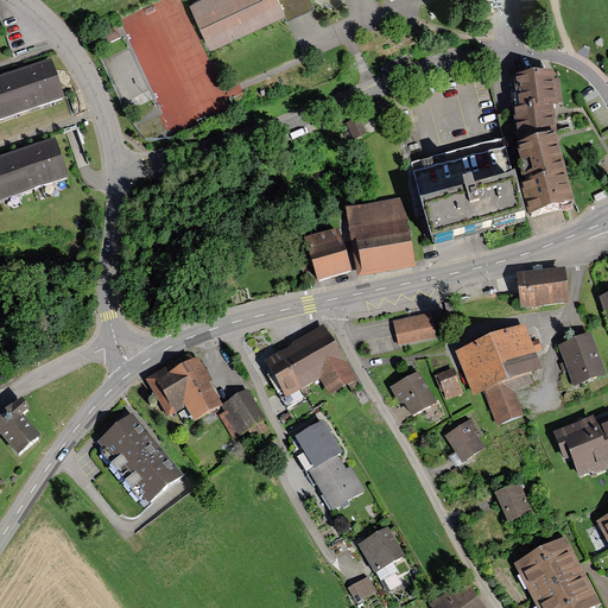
[(201,0),(190,6),(211,50),(286,14),(289,19),(314,7),(310,0),(201,0)]
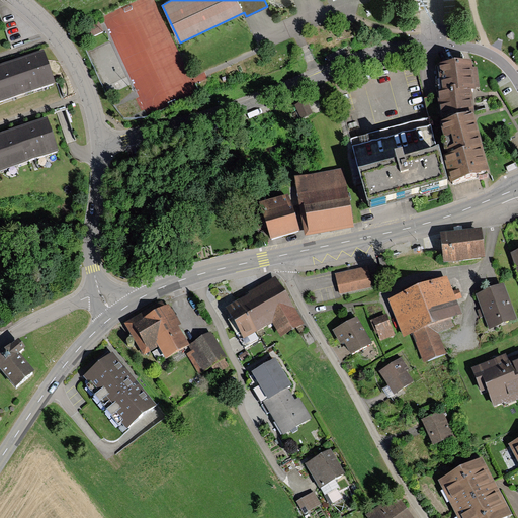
[(0,101),(57,82),(45,49),(20,57),(0,64),(0,101)]
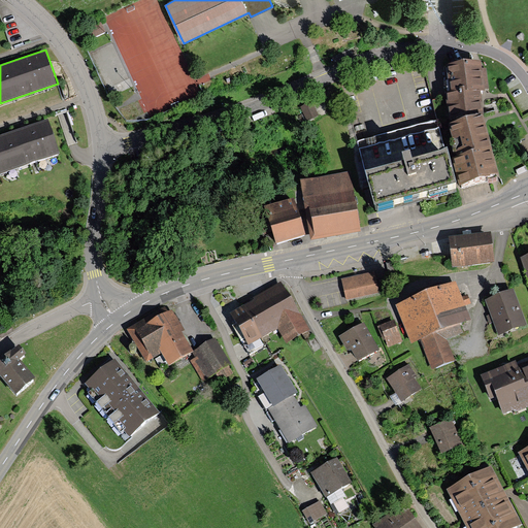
[(482,64),(447,68),(450,95),(447,96),(450,124),(485,120),(483,95),(486,95),(486,90),(490,90),(487,68),(482,69),(482,64)]
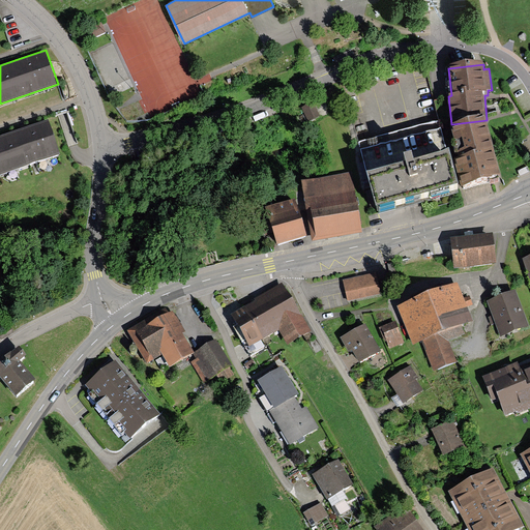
[(0,175),(61,154),(49,120),(24,128),(0,137),(0,175)]
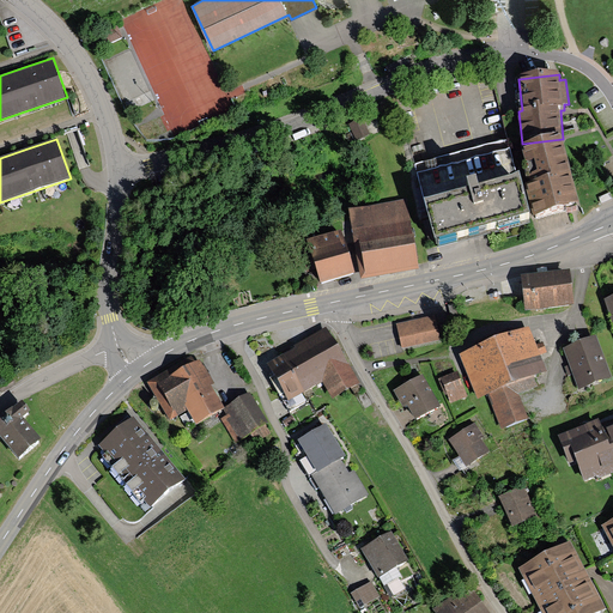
[(560,139),(520,151),(530,188),(527,188),(535,219),(580,206),(560,139)]
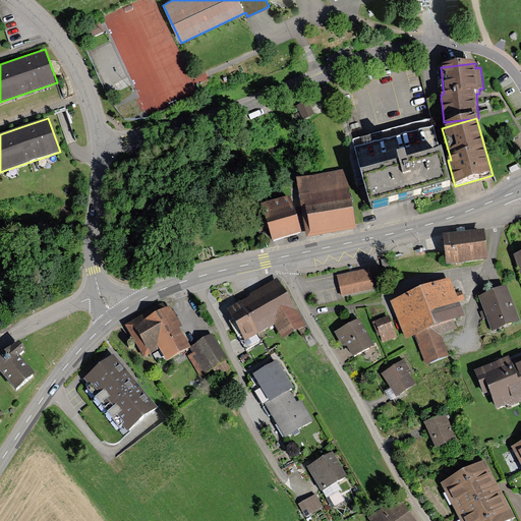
[(435,125),(354,147),(370,209),(452,187),(435,125)]
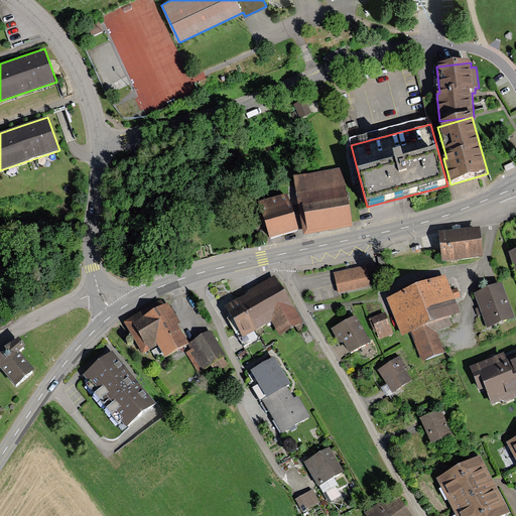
[(341,167),(293,175),(304,235),(352,226),(341,167)]
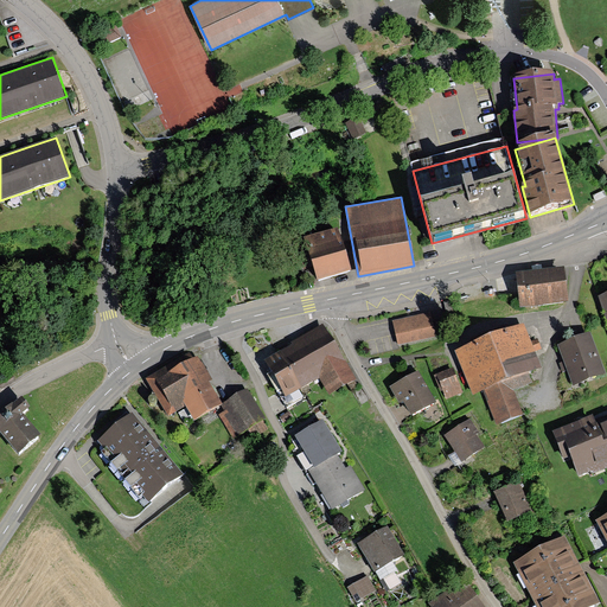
[(338,227),(304,237),(317,280),(351,269),(346,253),(338,227)]
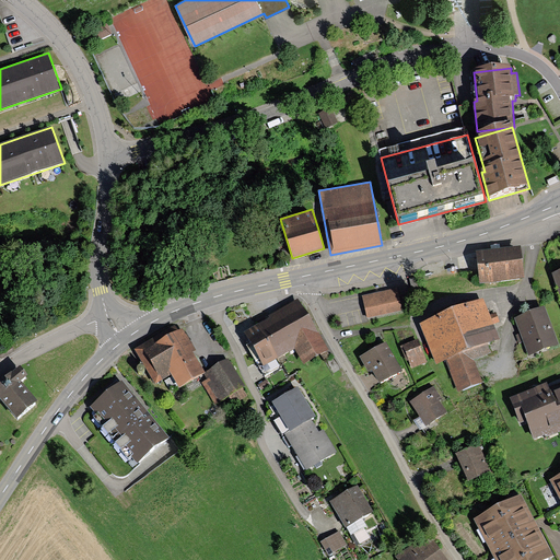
[(522,245),(477,252),(481,284),(524,279),(522,245)]
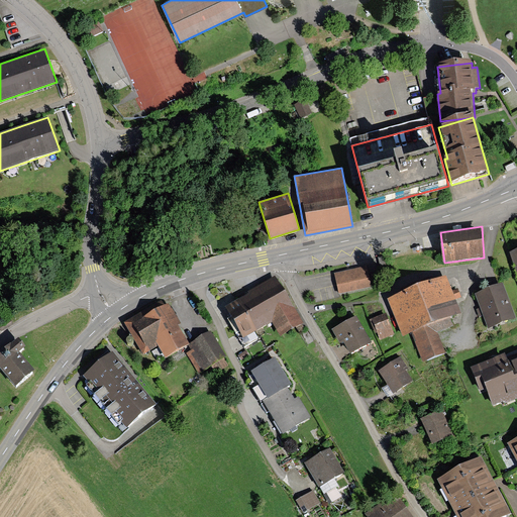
[(367,266),(334,273),(339,294),(372,287),(367,266)]
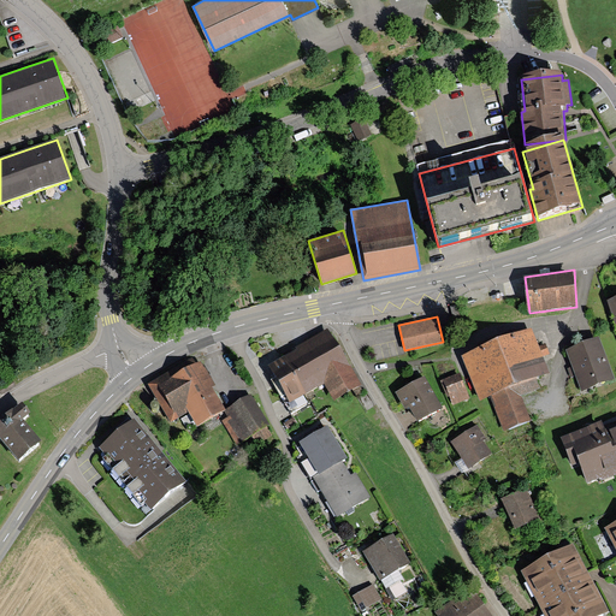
[(532,330),(462,359),(480,403),(492,398),(505,431),(531,421),(521,396),(539,389),(535,380),(550,374),(543,359),(550,355),(546,344),(539,348),(532,330)]
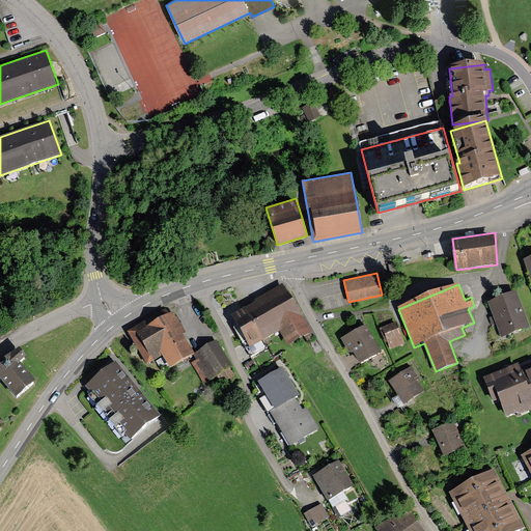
[(253,304),(231,317),(241,334),(250,350),(279,332),(287,346),(310,332),(282,285),(256,301),(257,302),(253,304)]
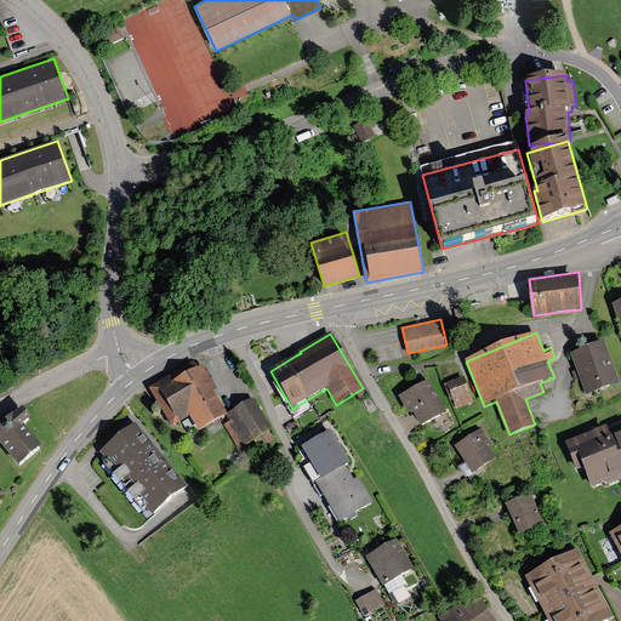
[(604,342),(571,355),(580,376),(587,396),(620,382),(604,342)]
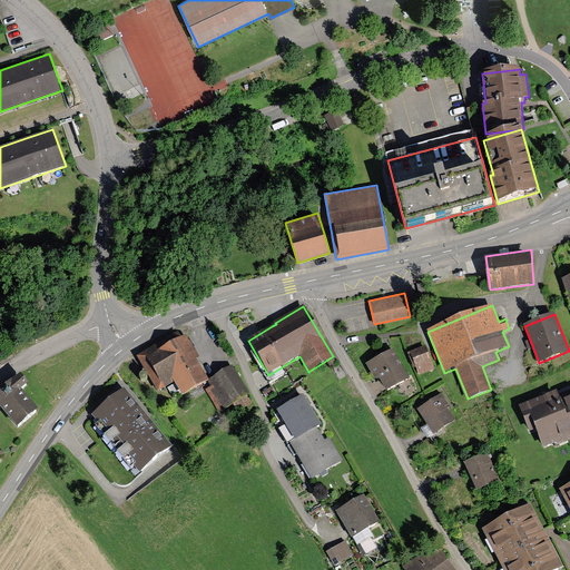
[(178,331),(137,355),(158,391),(175,382),(183,395),(207,381),(209,379),(197,359),(199,356),(186,333),(182,336),(178,331)]
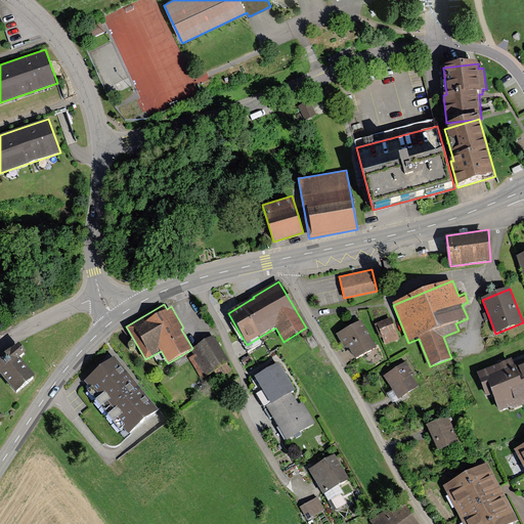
[(391,318),(375,324),(381,339),(383,338),(385,345),(399,339),(391,318)]
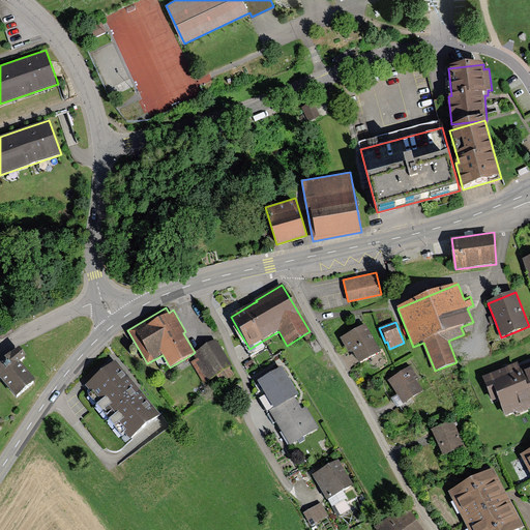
[(364,325),(341,340),(349,354),(352,353),(359,364),(381,352),(364,325)]
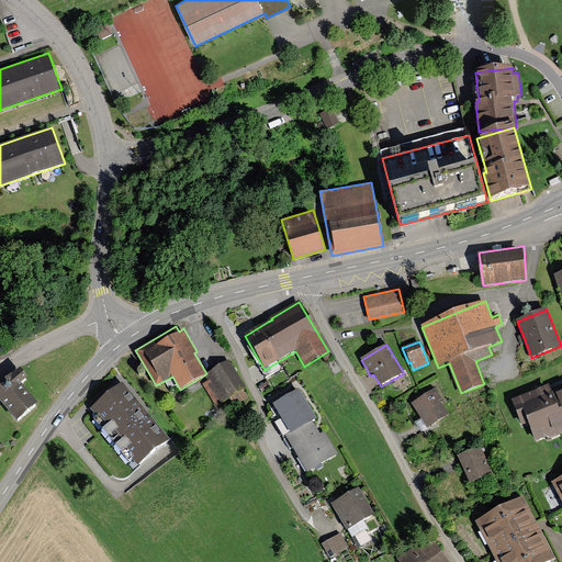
[(206,373),(204,375),(208,381),(202,384),(216,406),(231,398),(235,405),(247,397),(244,390),(247,388),(229,359),(206,373)]
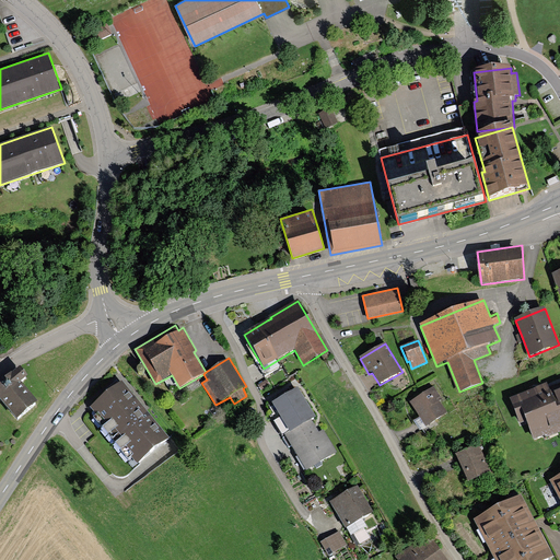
[(2,383),(0,384),(0,399),(18,420),(38,404),(21,384),(28,377),(21,368),(2,383)]
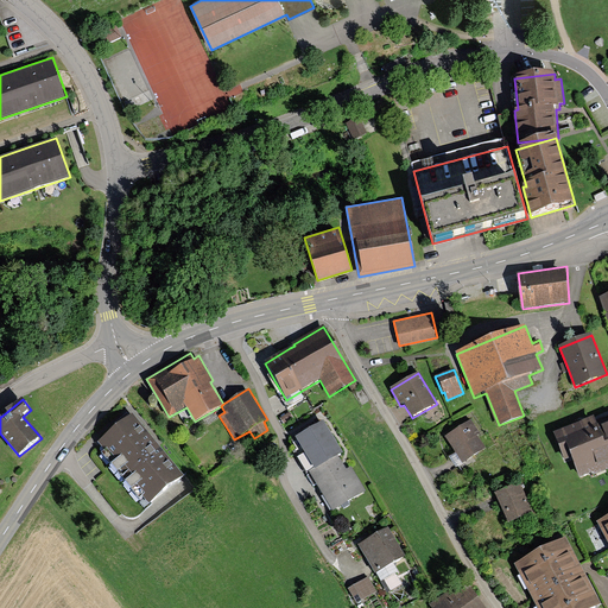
[(290,412),(280,418),(284,425),(295,418),(290,412)]
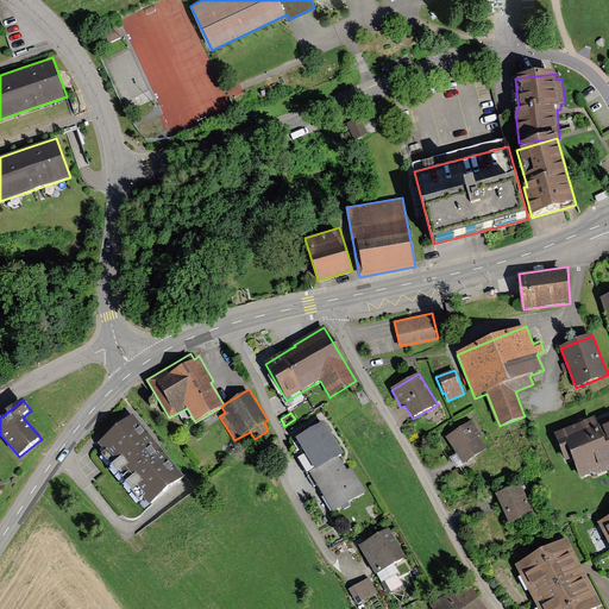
[(133,416),(99,444),(106,452),(102,457),(139,500),(143,497),(150,506),(184,478),(158,446),(133,416)]
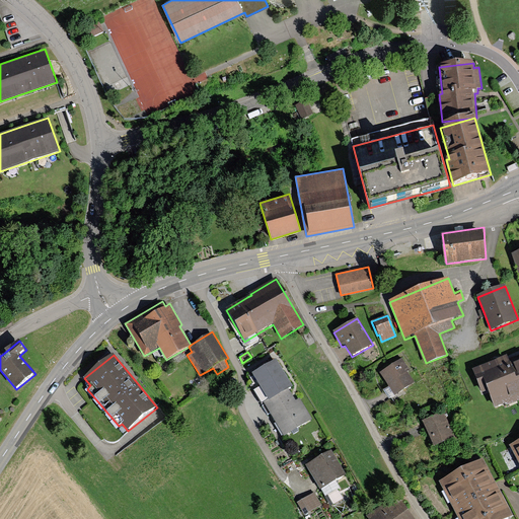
[(507,358),(472,371),(483,395),(488,393),(494,409),(506,403),(507,408),(518,401),(518,360),(510,364),(507,358)]
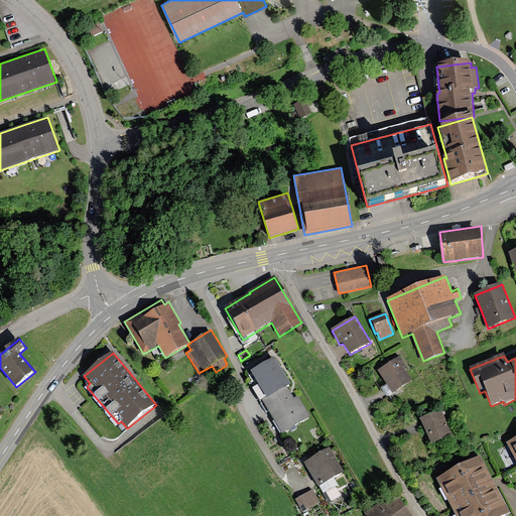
[(274,358),(248,375),(252,381),(249,383),(260,401),(262,400),(266,398),(267,400),(287,388),(291,385),(284,374),(274,358)]
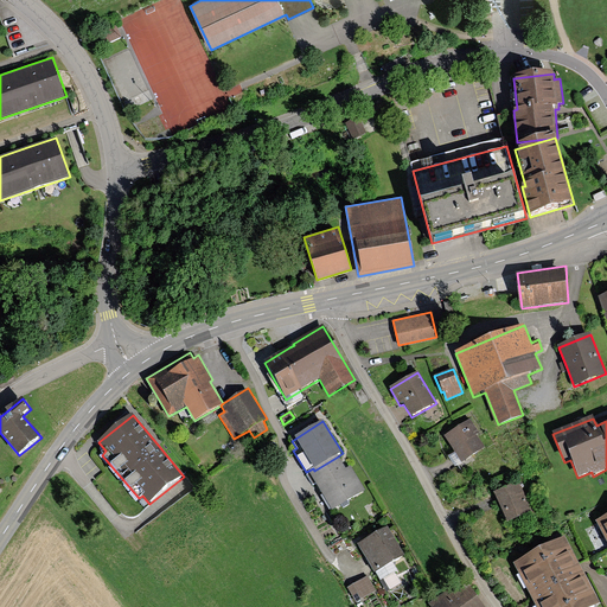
[(470,421),(445,438),(462,462),(484,448),(475,436),(479,434),(470,421)]
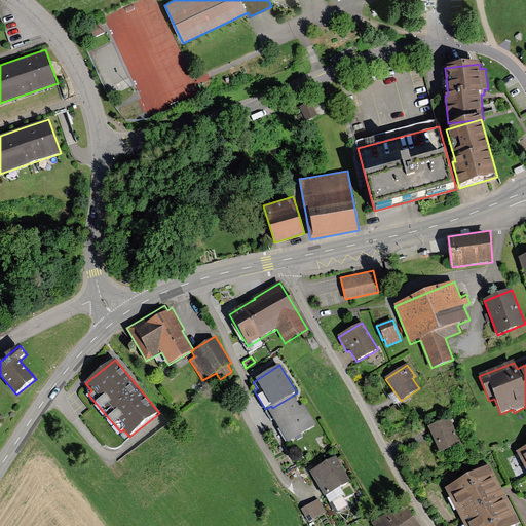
[(268,410),(266,412),(271,421),(273,420),(288,444),(316,425),(304,405),(299,407),(293,396),(272,408),(271,406),(267,408),(268,410)]
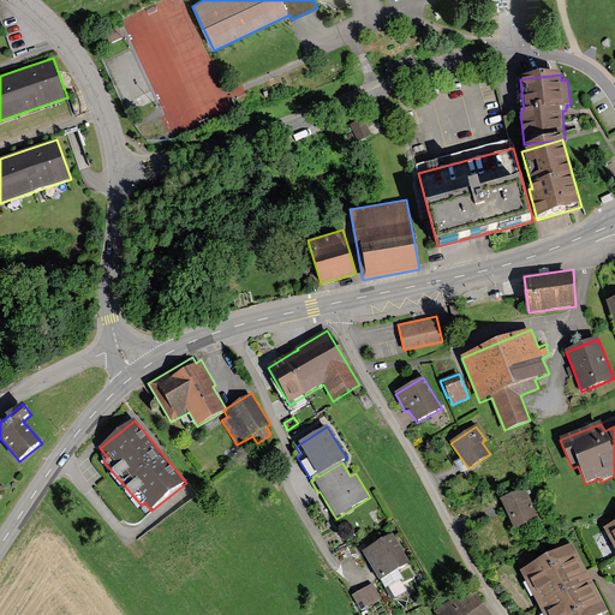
[(513,494),(500,500),(514,531),(541,519),(526,488),(513,494)]
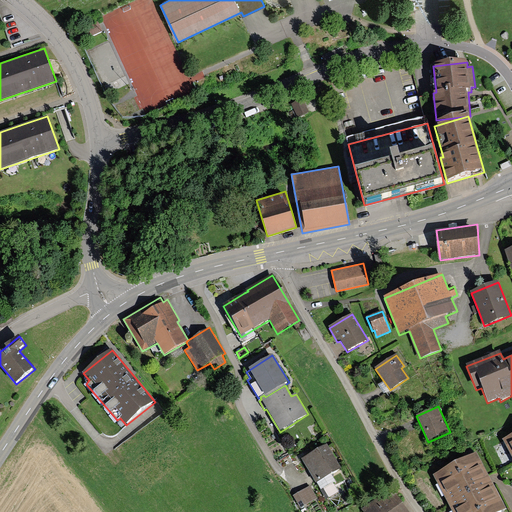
[(511,436),(503,441),(511,459),(511,436)]
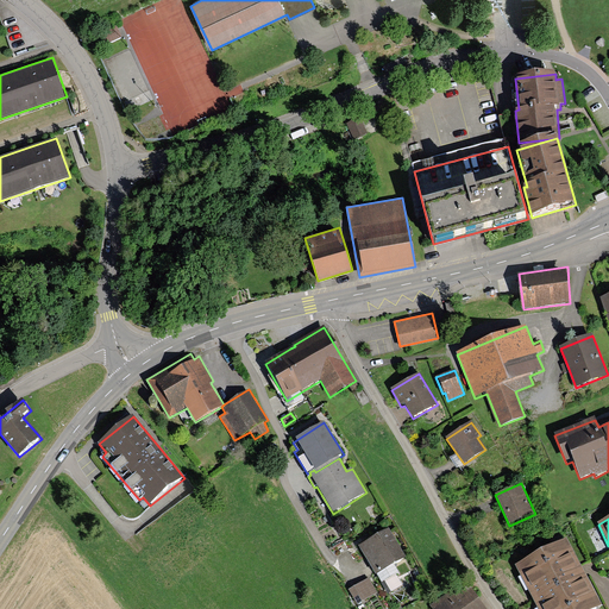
[(371,540),(359,546),(376,575),(406,558),(389,529),(371,540)]
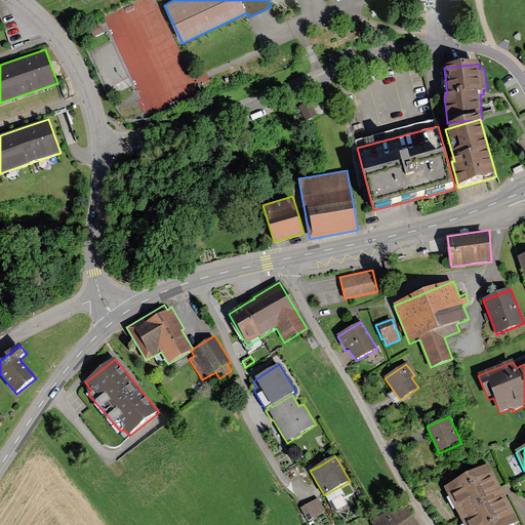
[(488,466),(445,488),(463,524),(516,524),(519,524),(503,494),(488,466)]
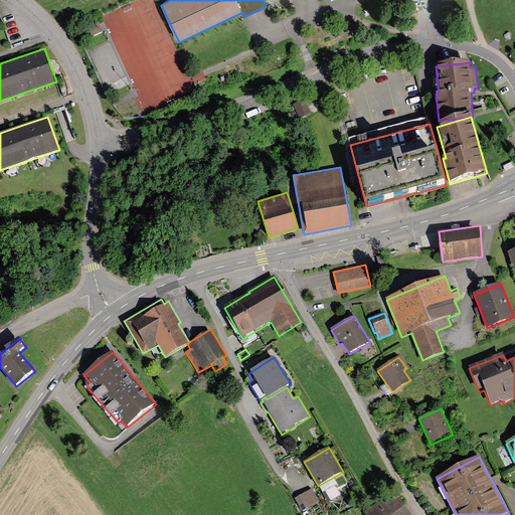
[(313,490),(295,499),(302,512),(319,502),(313,490)]
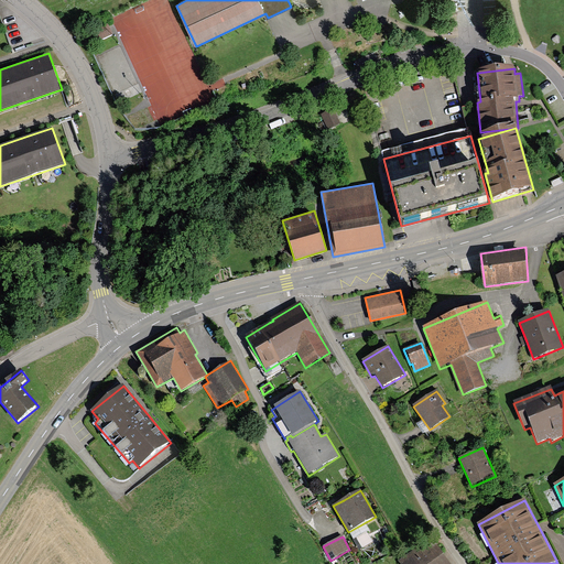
[(418,549),(399,562),(400,563),(451,563),(434,541),(420,552),(418,549)]
